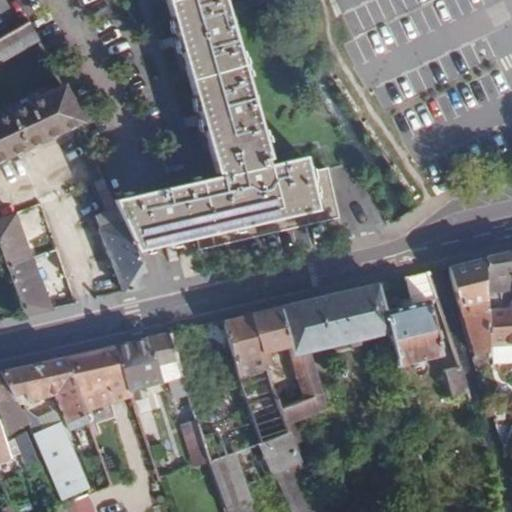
[(305,174),(300,157),(265,165),(217,0),(169,0),(220,176),(149,192),(114,201),(138,251),(173,242),(199,236),(202,247),(336,217),(326,169),(305,174)]
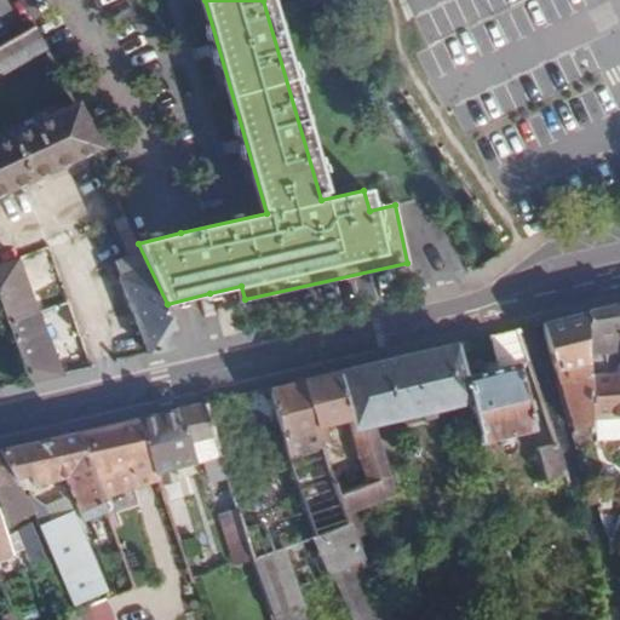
[(0,45),(0,75),(46,51),(33,27),(0,45)]
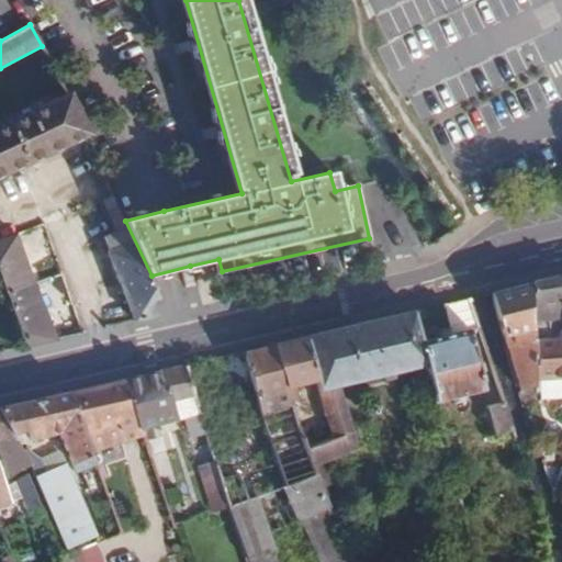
[(66,94),(0,127),(0,177),(87,134),(66,94)]
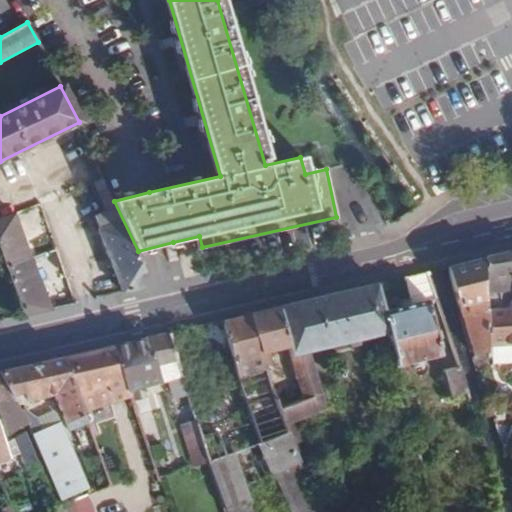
[(138,251),(114,201),(103,177),(96,181),(105,201),(90,206),(94,217),(92,218),(122,295),(137,292),(144,280),(150,278),(138,251)]
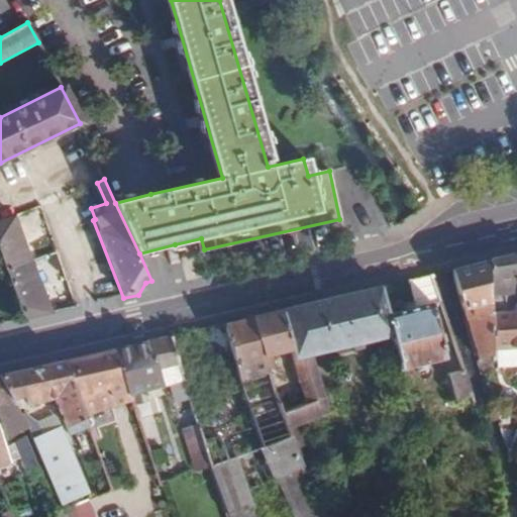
[(0,262),(3,272),(29,261),(12,217),(0,221),(0,262)]
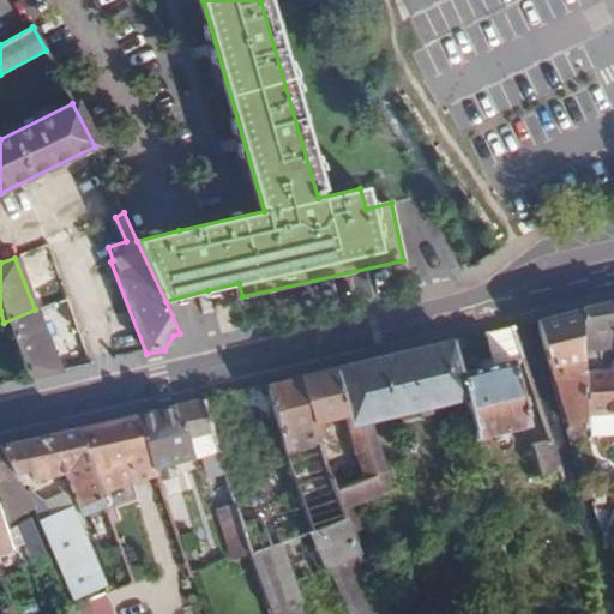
[(613,300),(595,306),(579,309),(581,342),(602,339),(608,373),(582,374),(583,420),(613,416),(613,300)]
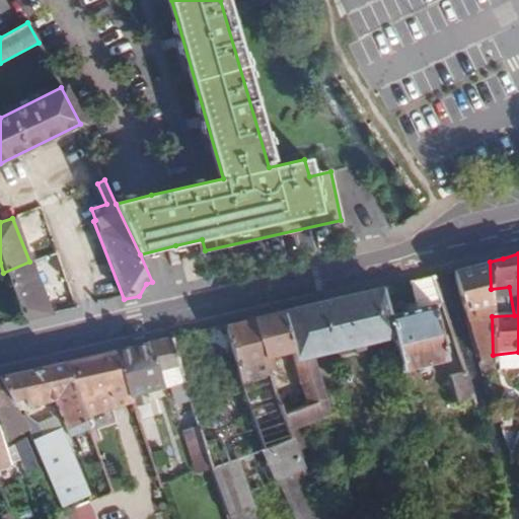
[(29,262),(3,273),(21,320),(52,314),(29,262)]
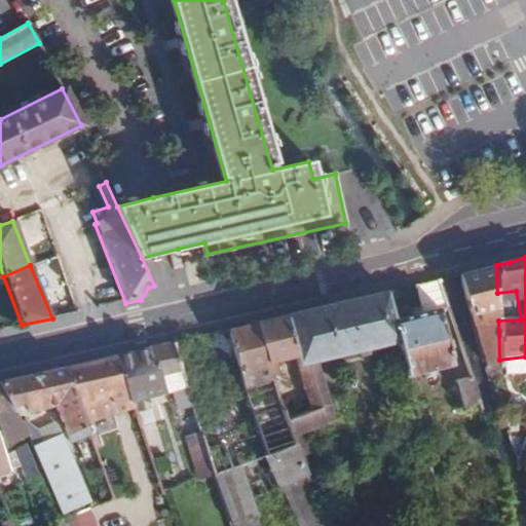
[(497,293),(496,265),(475,270),(458,275),(488,370),(499,368),(499,360),(498,321),(497,293)]
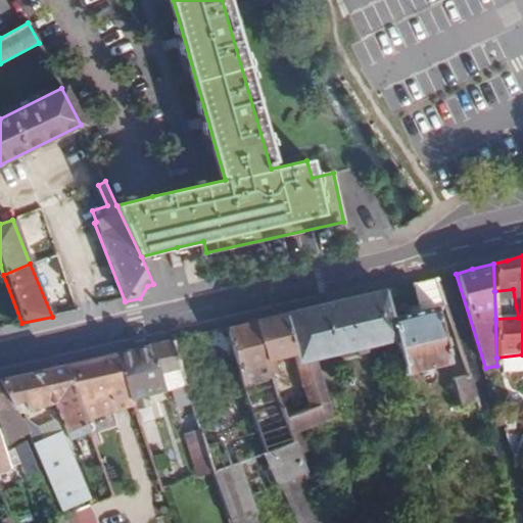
[(445,306),(434,278),(411,283),(418,312),(390,317),(395,337),(403,374),(453,364),(437,308),(445,306)]
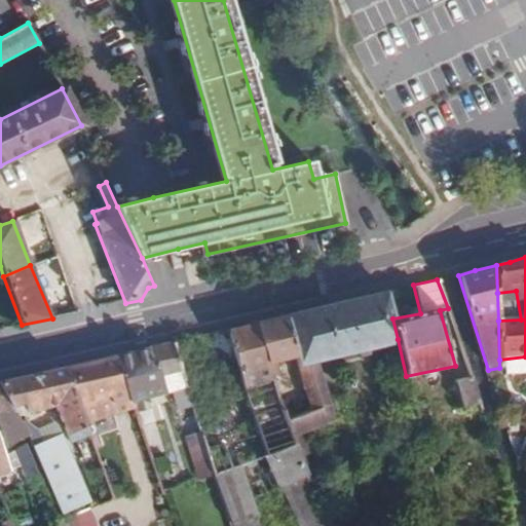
[(398,339),(392,318),(385,290),(322,305),(282,314),(295,354),(306,391),(312,410),(288,418),(292,429),(334,417),(315,360),(398,339)]
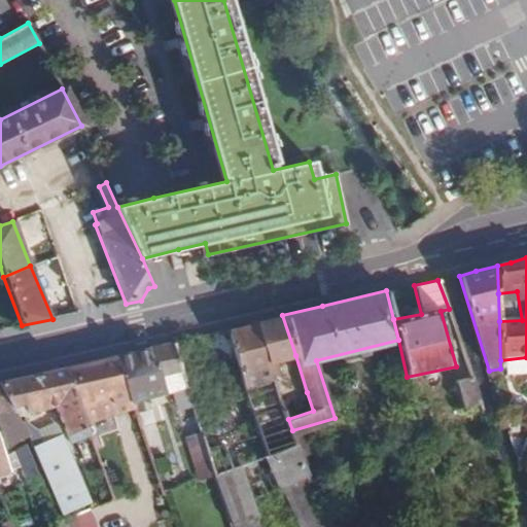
[(295,355),(282,315),(267,319),(254,322),(268,361),(295,355)]
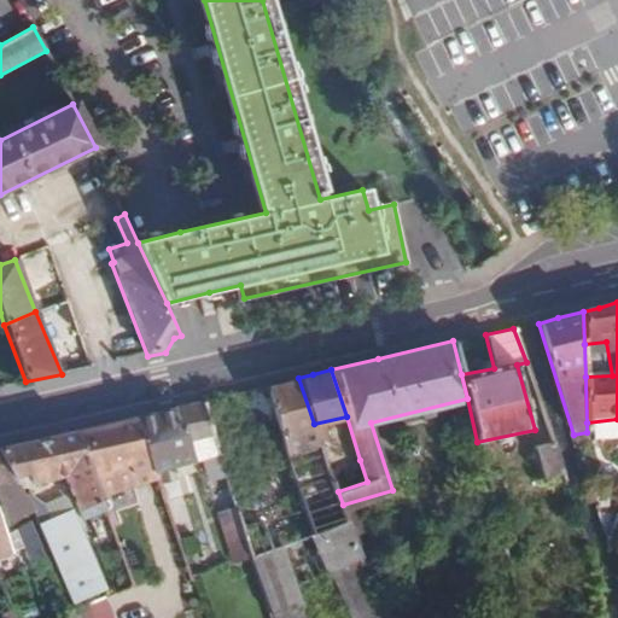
[(246,389),(204,400),(221,453),(240,509),(250,541),(275,617),(308,617),(285,546),(319,535),(356,617),(390,617),(350,526),(343,505),(338,491),(330,467),(314,424),(298,378),(246,389)]
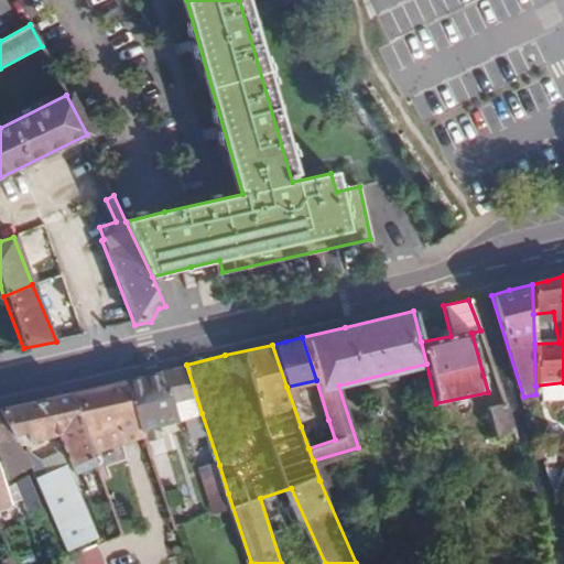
[(202,413),(186,365),(144,375),(122,380),(140,427),(202,413)]
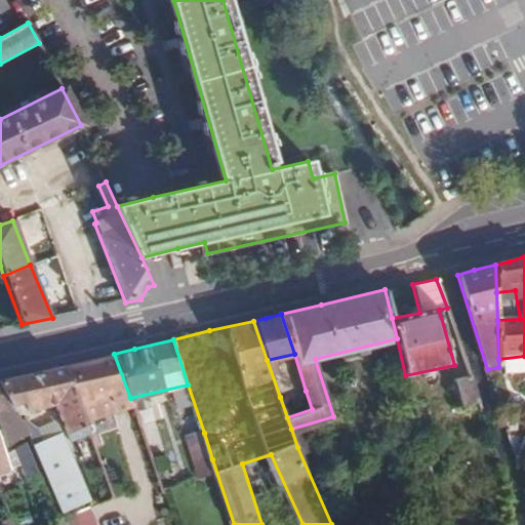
[(130,398),(114,354),(89,360),(64,365),(83,418),(133,408),(130,398)]
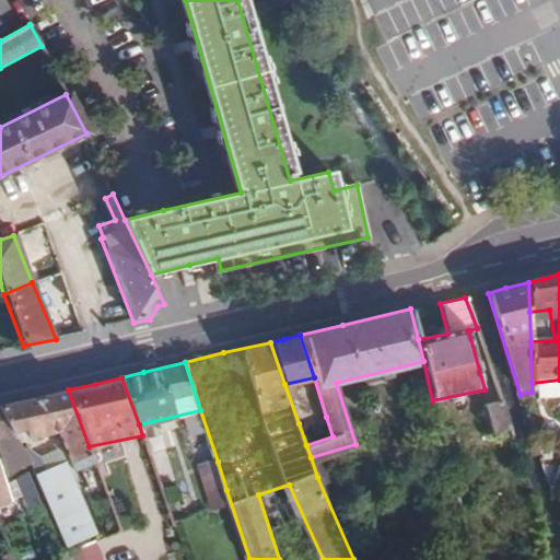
[(28,398),(0,405),(0,458),(6,477),(31,467),(34,478),(66,462),(59,450),(27,464),(21,441),(25,439),(24,427),(27,427),(31,435),(59,430),(74,470),(95,464),(89,446),(68,389),(28,398)]
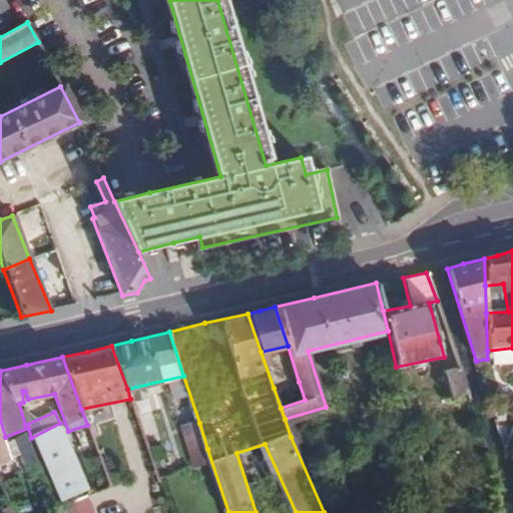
[(471,402),(460,369),(446,373),(453,397),(466,403),(471,402)]
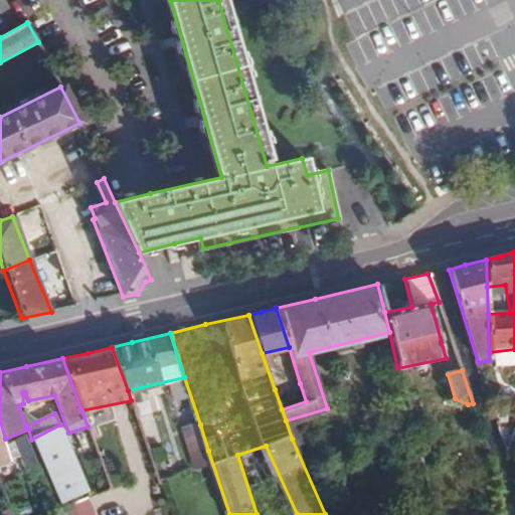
[(275,389),(282,409),(306,401),(300,383),(275,389)]
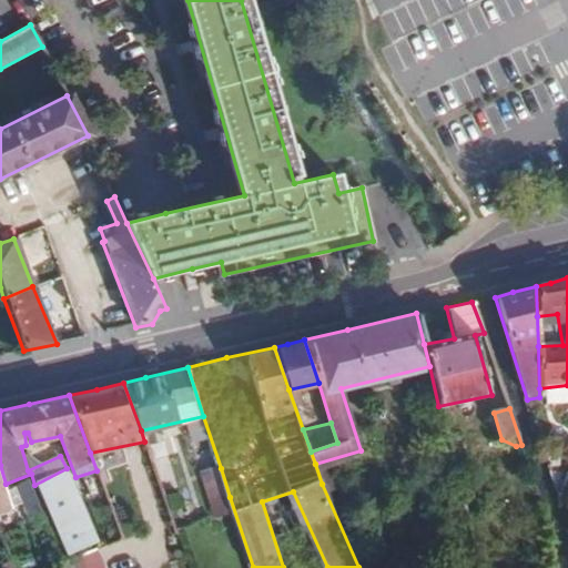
[(124,464),(98,473),(120,536),(148,527),(124,464)]
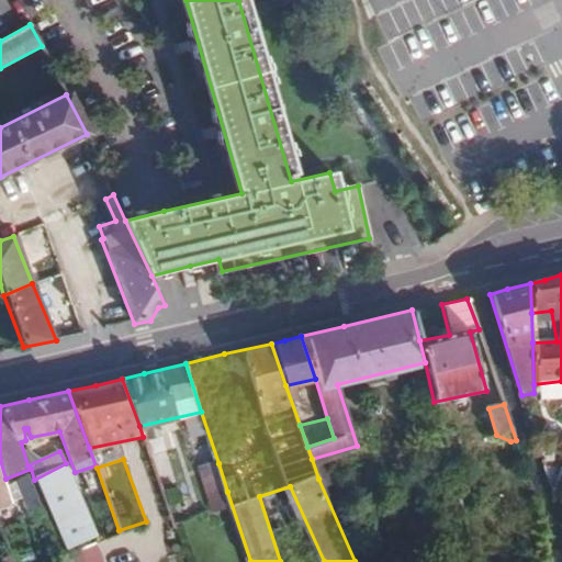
[(227,492),(218,463),(204,468),(214,496),(227,492)]
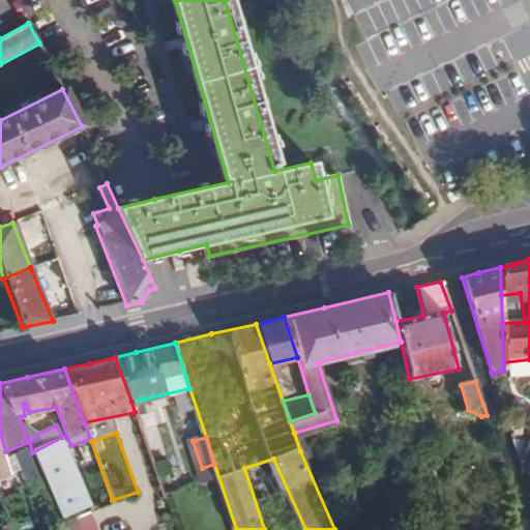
[(529,466),(521,469),(521,470),(529,496),(529,495),(529,466)]
